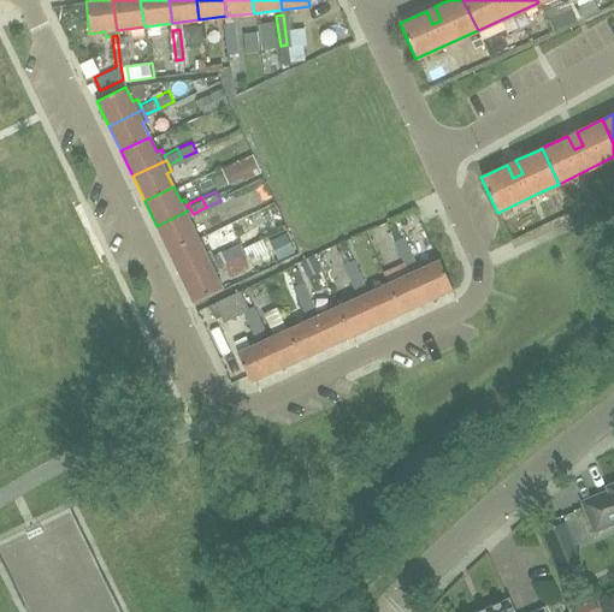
[(419,209),(402,218),(415,248),(432,239),(419,209)]
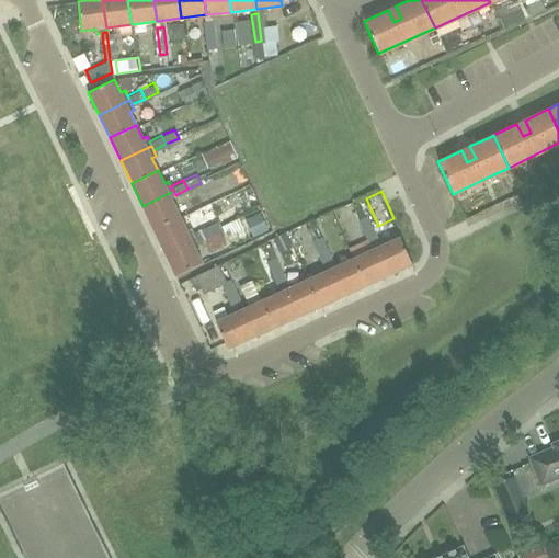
[(526,192),(509,195),(512,208),(528,205),(526,192)]
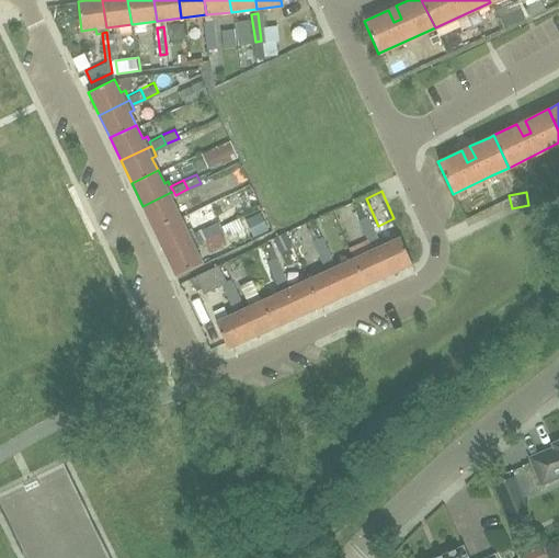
[(143,206),(153,229),(180,216),(169,193),(143,206)]
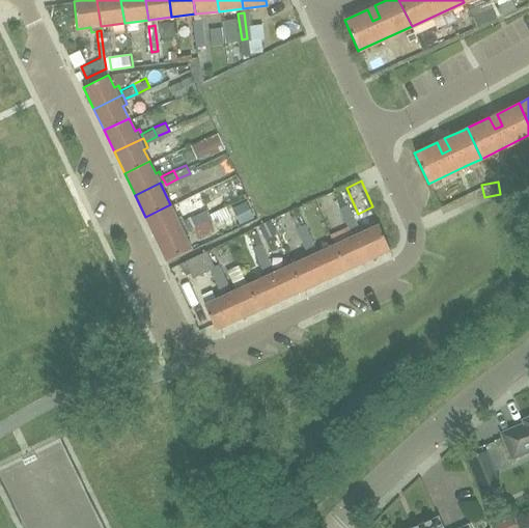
[(248,223),(259,217),(251,202),(240,207),(248,223)]
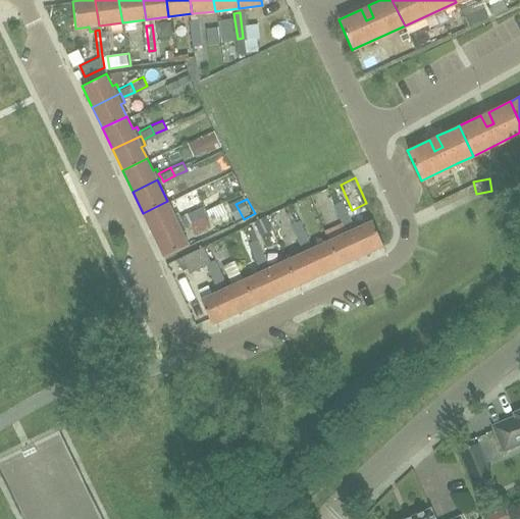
[(338,214),(346,210),(341,199),(332,203),(338,214)]
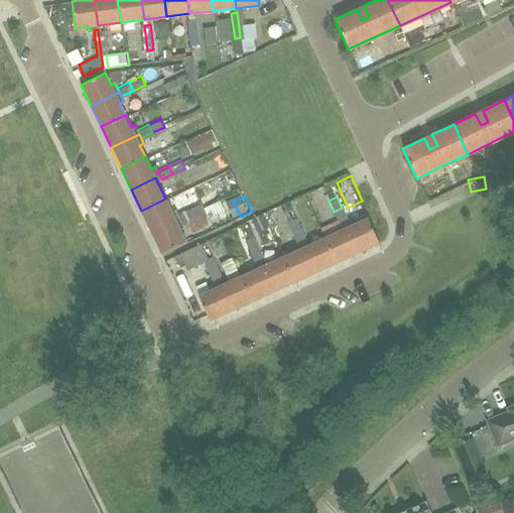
[(170,211),(165,199),(141,211),(151,231),(179,218),(177,214),(174,209),(170,211)]
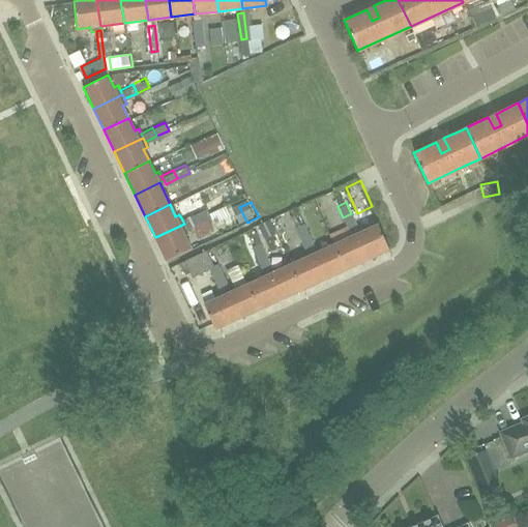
[(198,222),(210,215),(206,208),(195,213),(198,222)]
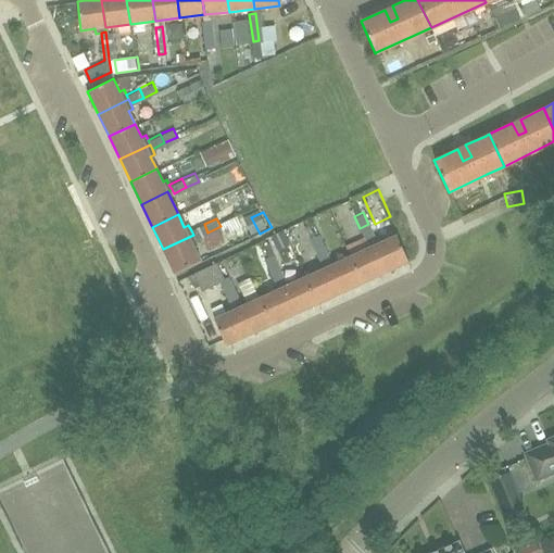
[(191,230),(193,235),(194,239),(208,233),(204,224),(191,230)]
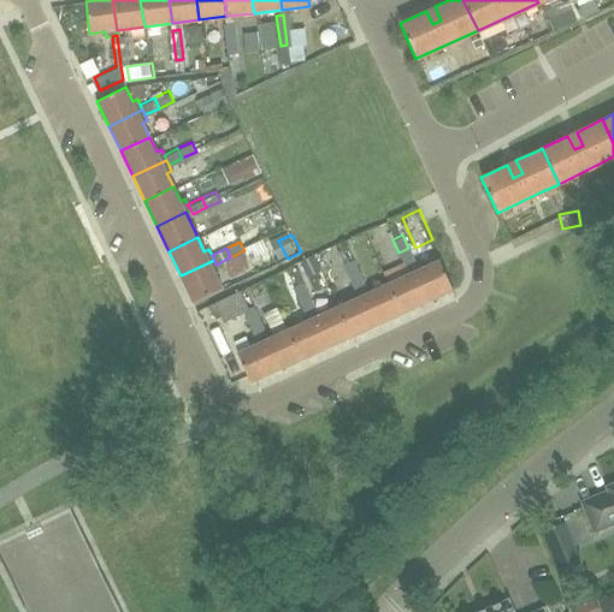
[(399,253),(405,266),(415,262),(408,248),(399,253)]
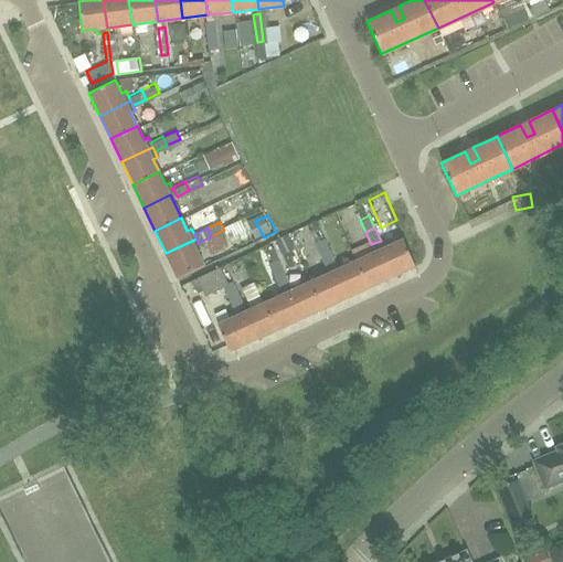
[(177,276),(203,264),(197,251),(201,248),(198,243),(197,239),(166,253),(177,276)]
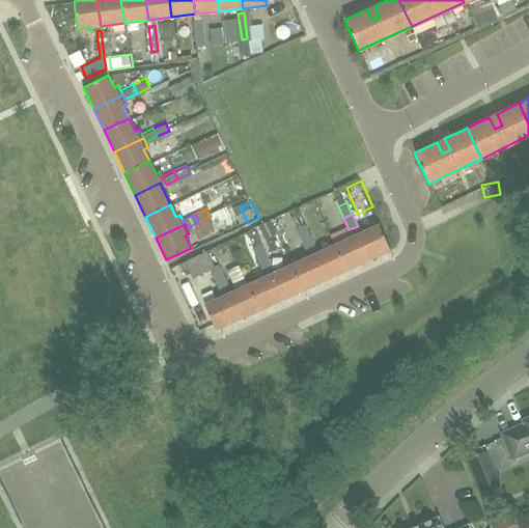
[(296,227),(301,239),(308,235),(303,224),(296,227)]
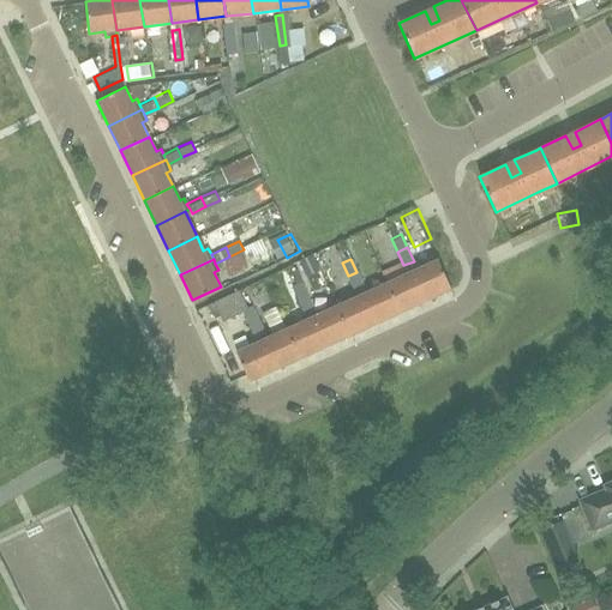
[(425,300),(450,288),(437,259),(412,270),(425,300)]
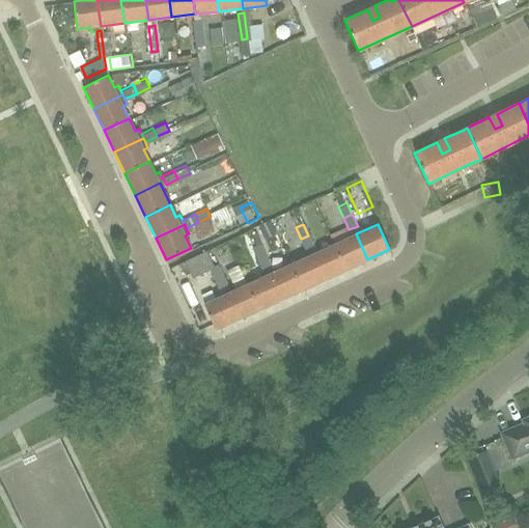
[(367,259),(356,233),(334,244),(345,269),(367,259)]
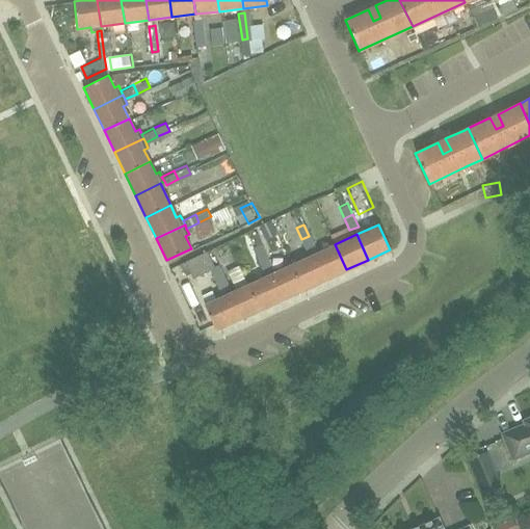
[(309,236),(301,239),(307,250),(314,247),(309,236)]
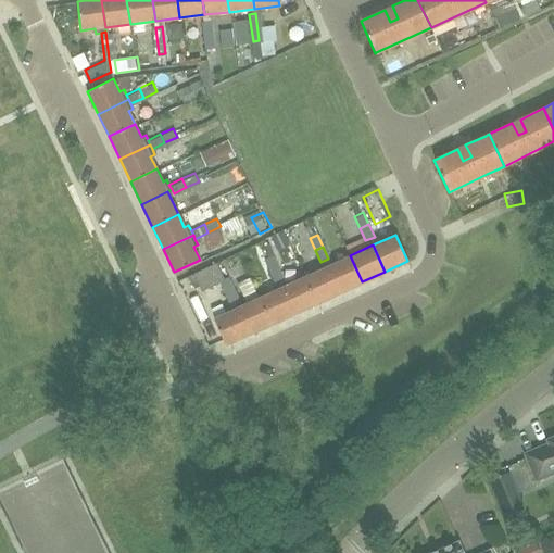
[(267,256),(279,281),(284,279),(272,254),(267,256)]
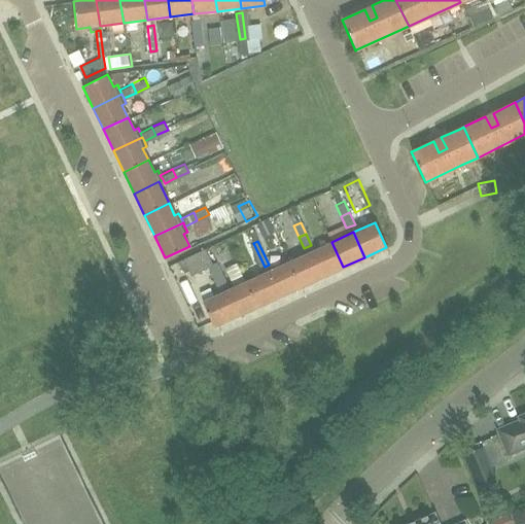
[(343,267),(331,242),(310,251),(321,277),(343,267)]
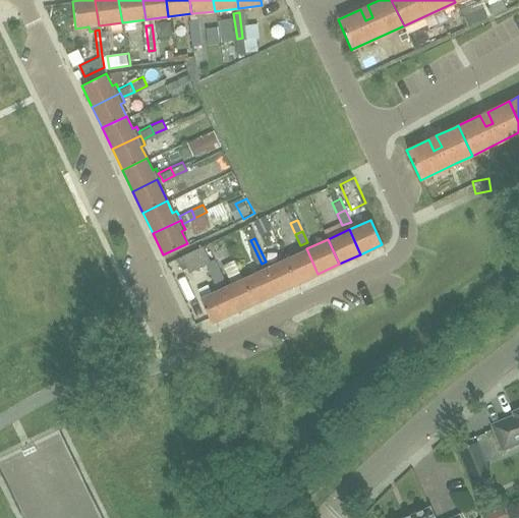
[(257,265),(262,264),(250,240),(245,242),(257,265)]
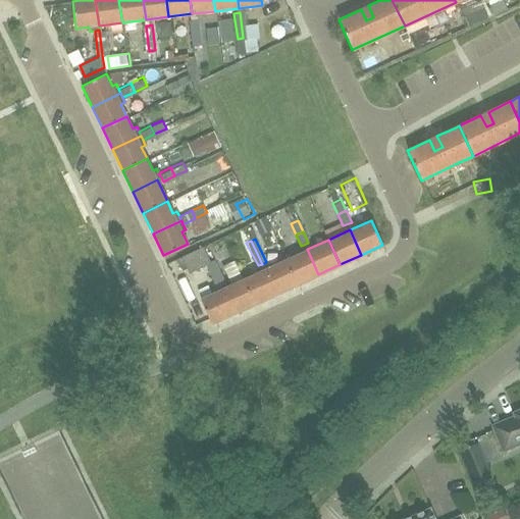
[(206,265),(210,263),(202,246),(180,256),(176,258),(182,269),(186,267),(188,273),(198,268),(206,265)]
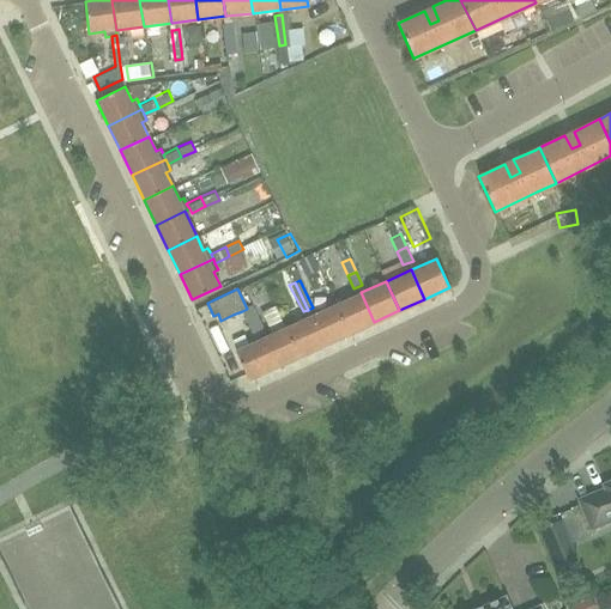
[(374,322),(361,292),(336,304),(349,334),(374,322)]
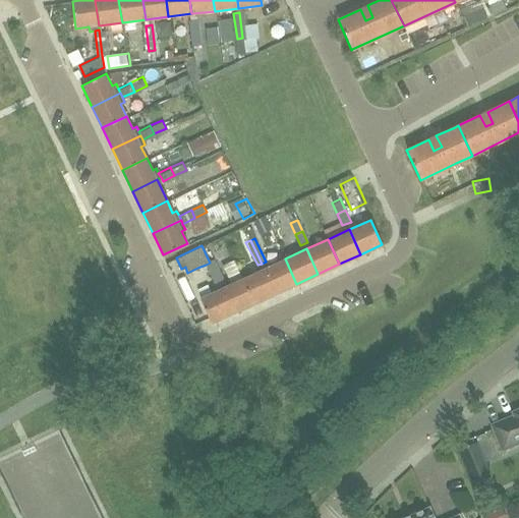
[(296,284),(285,259),(264,269),(275,293),(296,284)]
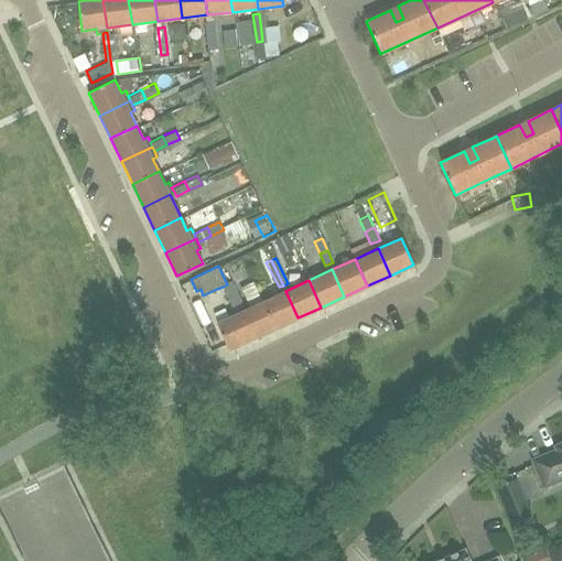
[(227,284),(223,287),(233,310),(237,308),(244,304),(238,292),(233,281),(227,284)]
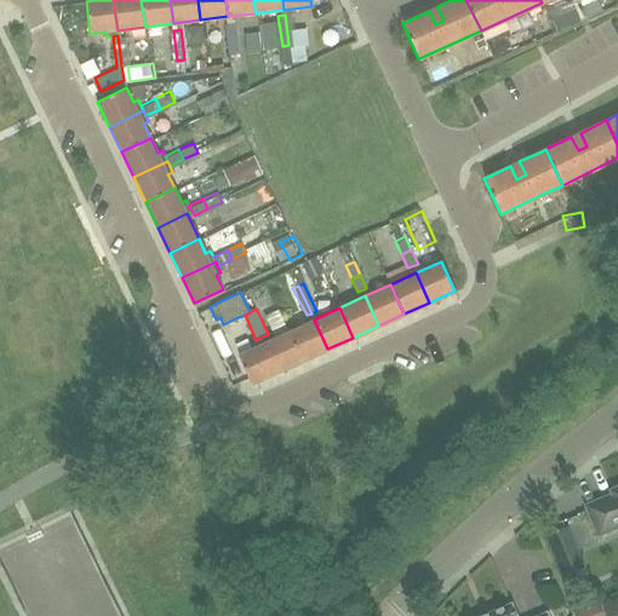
[(327,349),(314,320),(289,330),(302,361),(327,349)]
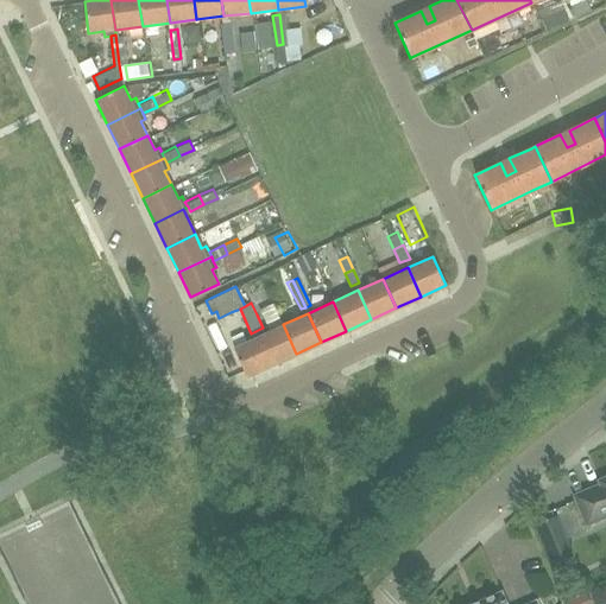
[(271,366),(296,354),(283,324),(258,336),(271,366)]
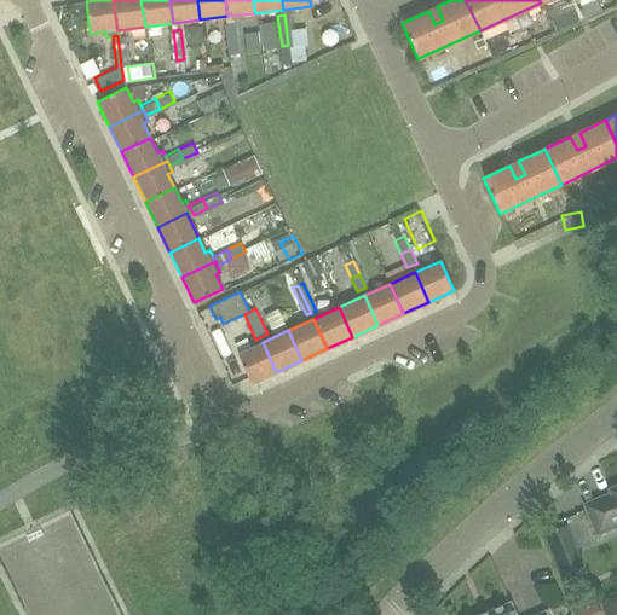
[(263,342),(260,337),(255,340),(251,342),(253,347),(237,354),(247,376),(251,383),(276,372),(263,342)]
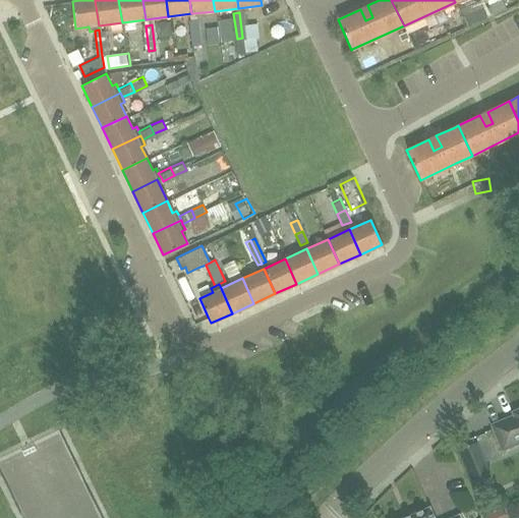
[(514,415),(492,424),(502,448),(518,441),(518,408),(512,411),(514,415)]
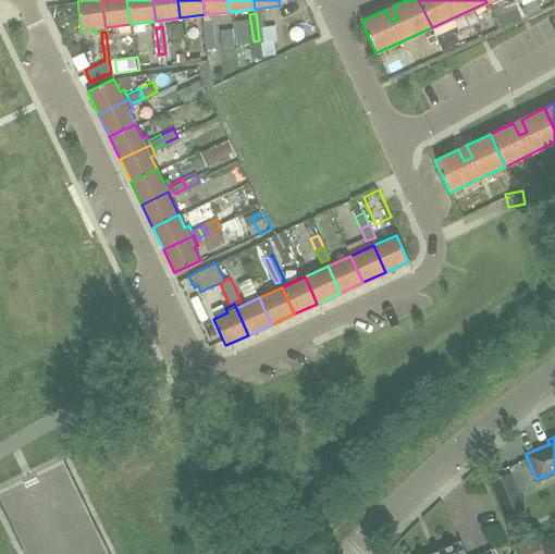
[(488,480),(494,496),(512,490),(504,474),(488,480)]
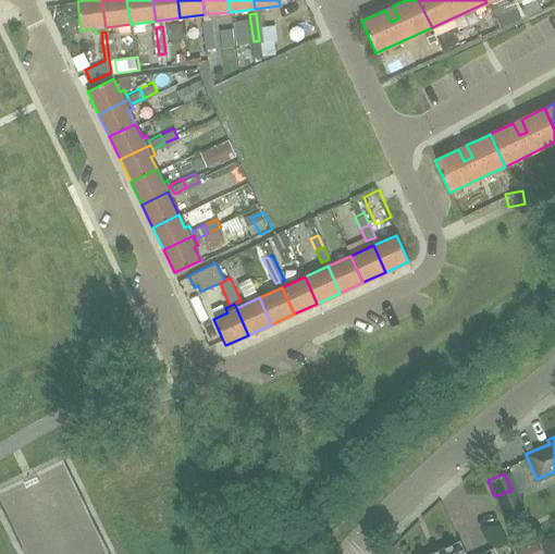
[(491,553),(490,550),(480,553),(463,553),(458,544),(459,543),(458,542),(456,543),(457,543),(431,553),(491,553)]
